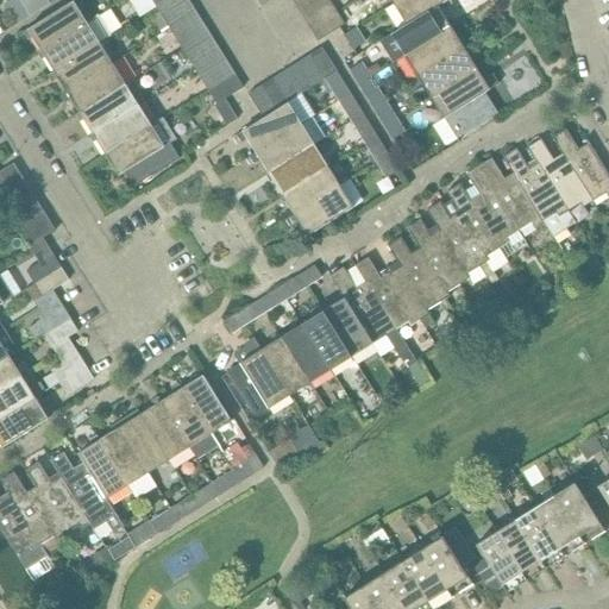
[(30,17),(19,0),(10,0),(2,5),(16,25),(30,17)]
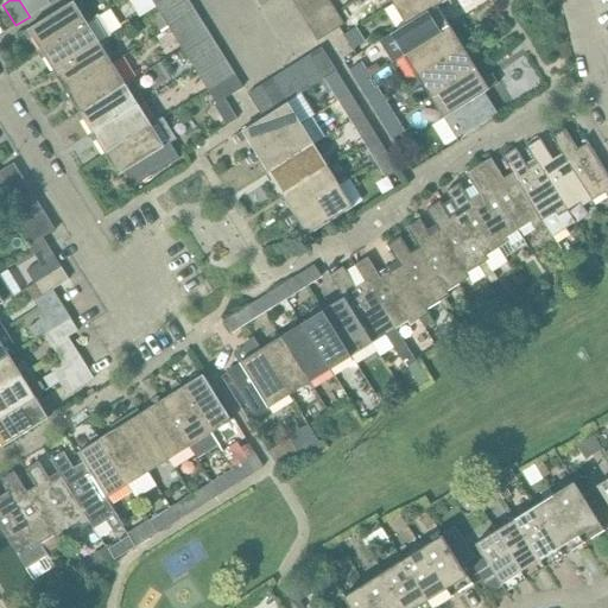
[(44,7),(38,0),(19,0),(30,17),(44,7)]
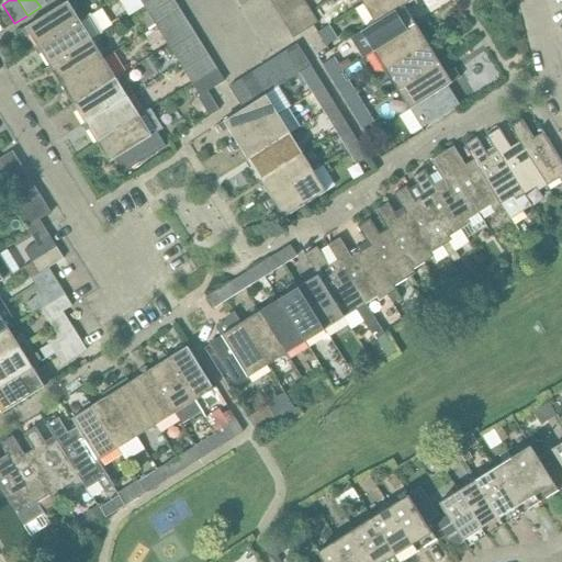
[(146,0),(141,3),(144,7),(148,14),(171,0),(146,0)]
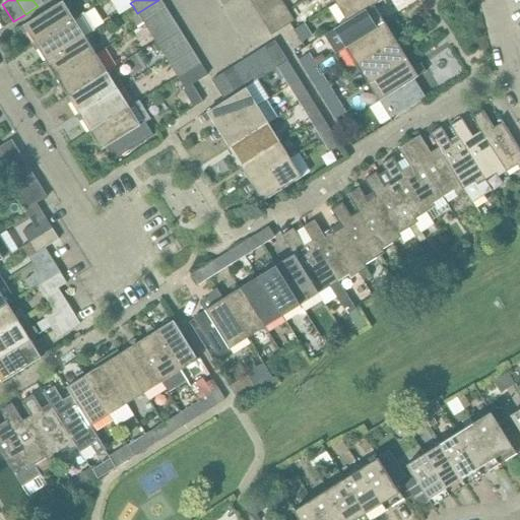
[(167,10),(160,0),(158,0),(137,13),(143,24),(167,10)]
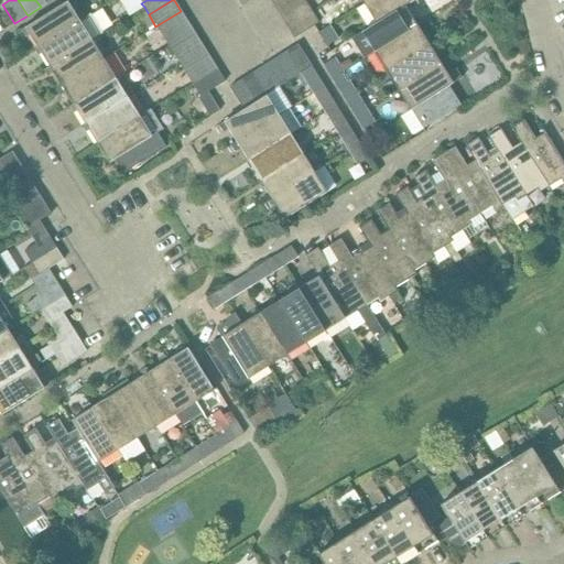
[(301,0),(275,0),(272,2),(279,14),(301,0)]
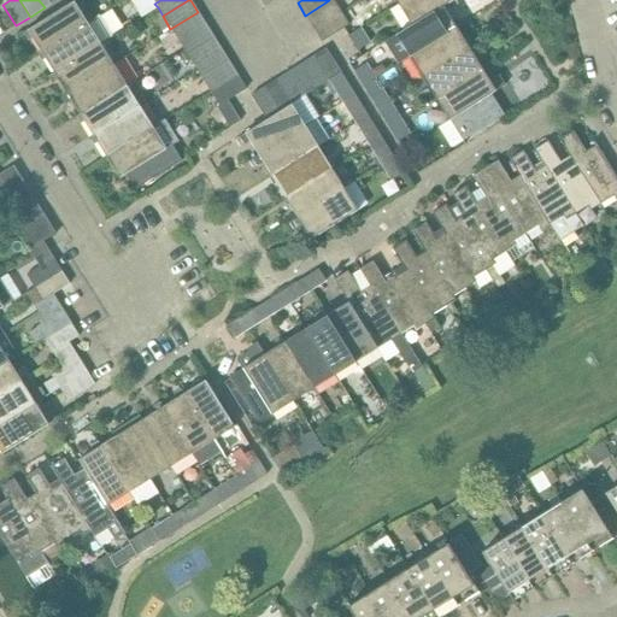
[(334,0),(329,0),(305,16),(313,28),(341,11),(334,0)]
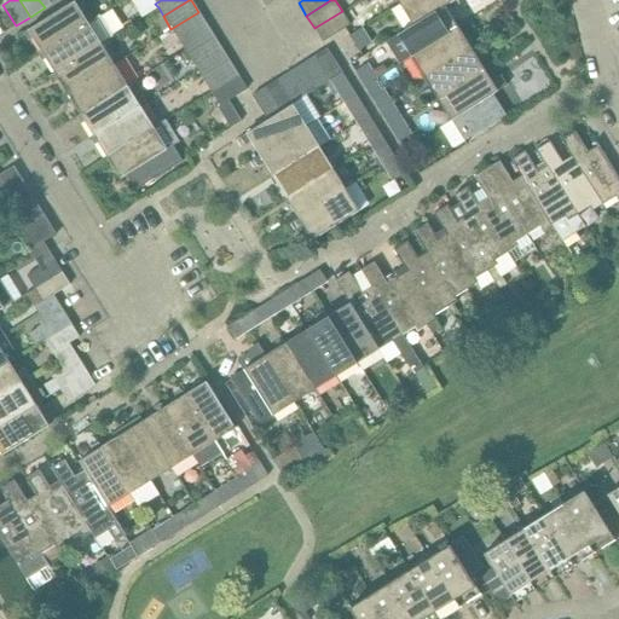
[(414,24),(445,7),(456,0),(406,0),(400,4),(414,24)]
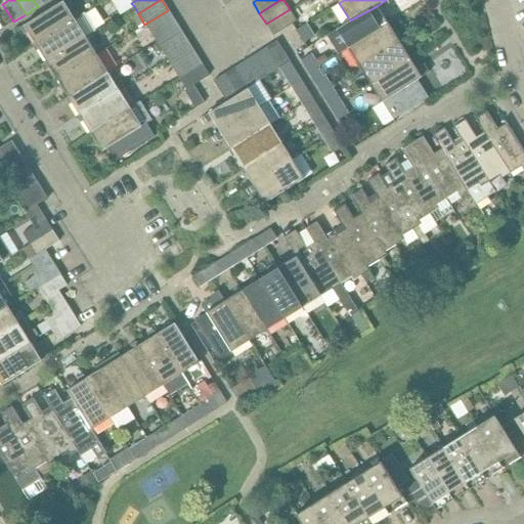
[(61,1),(18,28),(23,35),(28,32),(35,44),(74,19),(61,1)]
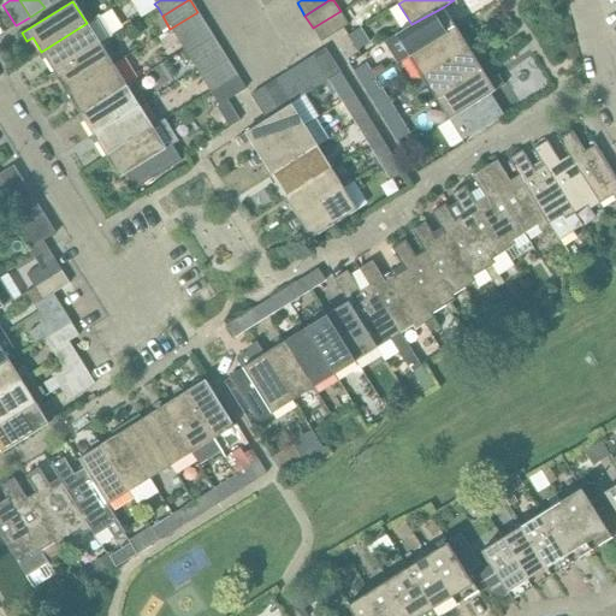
[(397,35),(385,42),(398,63),(410,55),(456,29),(455,27),(458,25),(455,19),(451,21),(443,7),(412,24),(413,25),(397,35)]
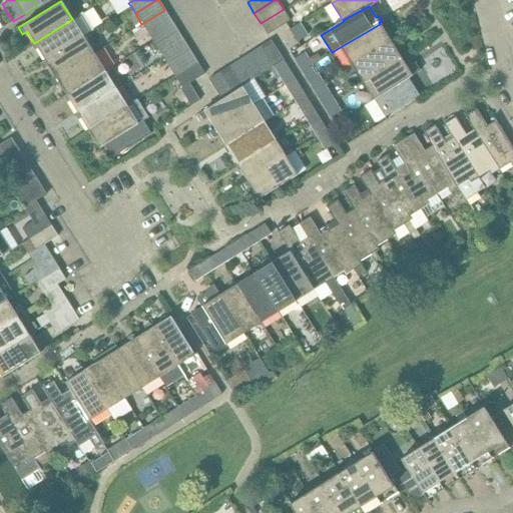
[(284,9),(261,23),(268,34),(291,20),(284,9)]
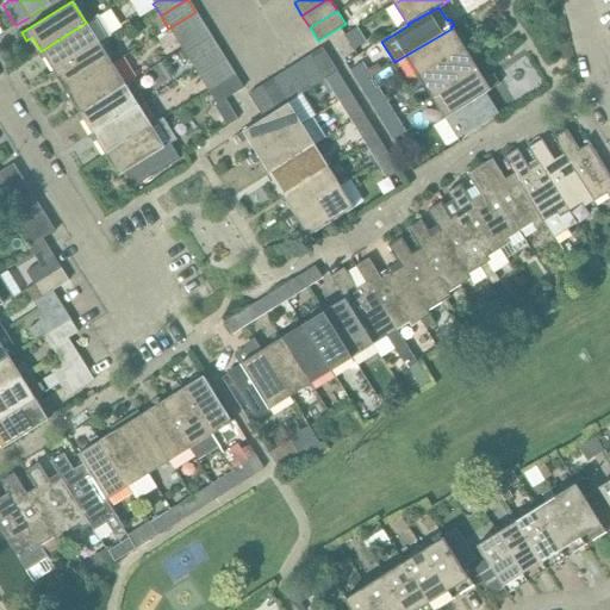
[(195,12),(168,29),(176,41),(204,24),(195,12)]
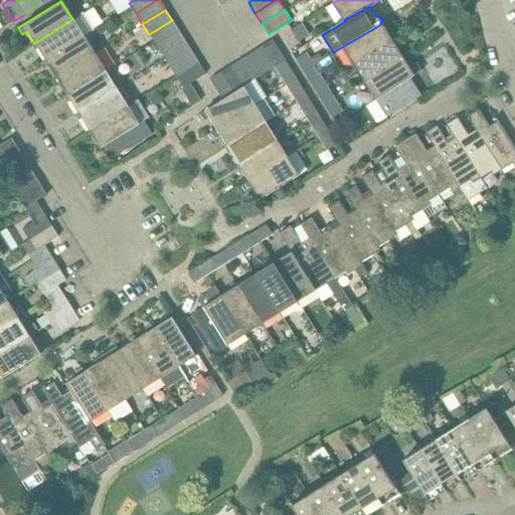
[(34,43),(30,45),(34,50),(37,48),(45,60),(82,36),(94,30),(82,13),(72,19),(34,43)]
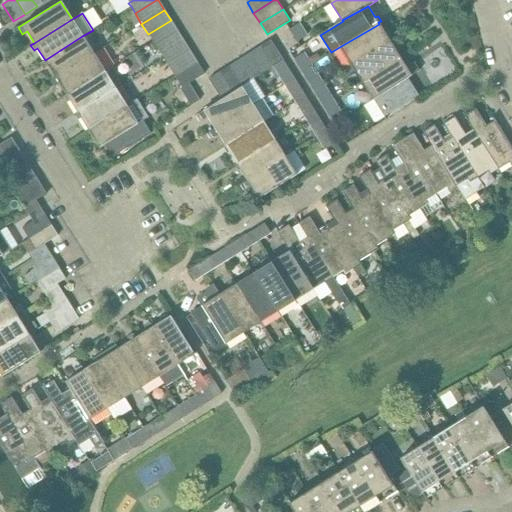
[(148,34),(152,41),(155,45),(177,31),(171,20),(148,34)]
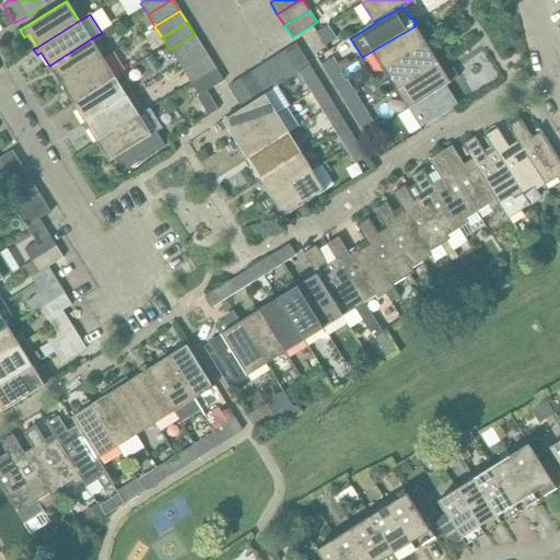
[(325,26),(316,32),(324,45),(333,39),(325,26)]
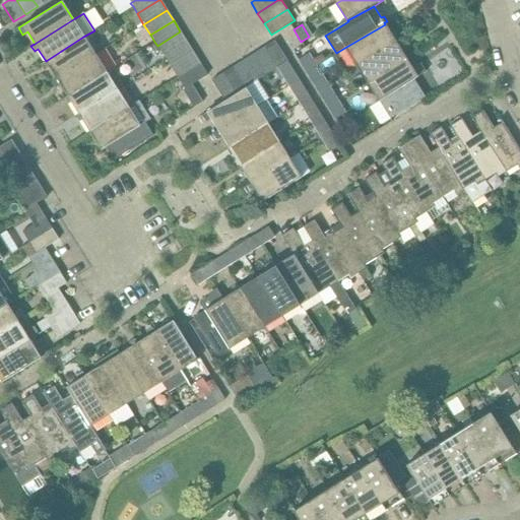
[(346,47),(358,65),(396,42),(395,41),(398,39),(395,34),(392,36),(385,24),(346,47)]
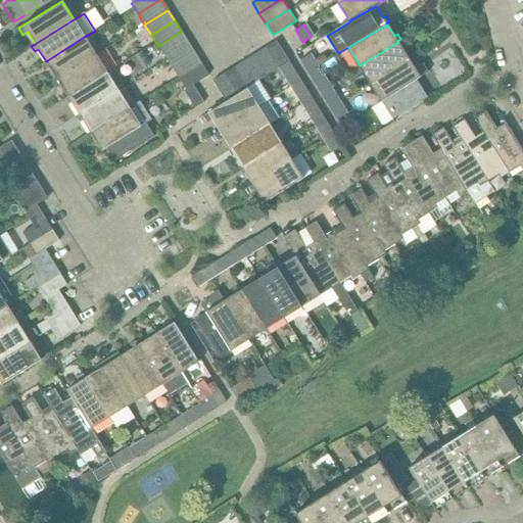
[(188,43),(181,32),(158,46),(164,57),(188,43)]
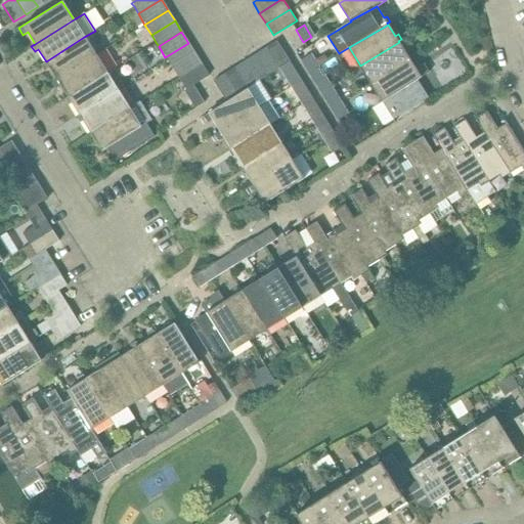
[(49,68),(56,79),(95,55),(84,37),(46,61),(40,66),(42,68),(47,70),(49,68)]
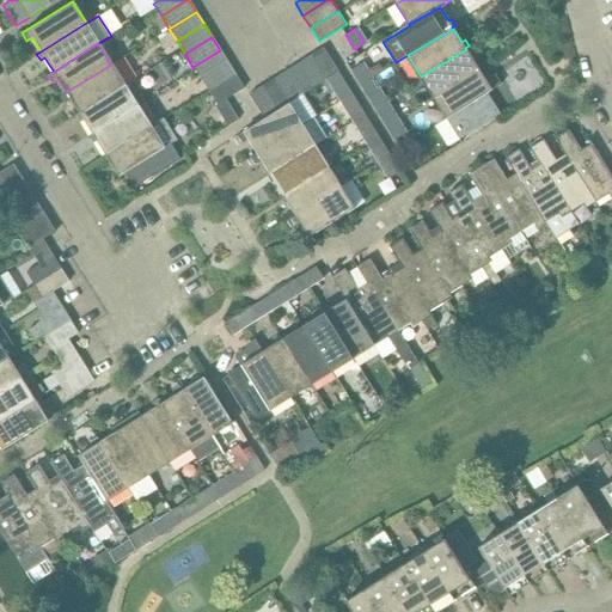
[(323,47),(310,55),(325,80),(338,72),(323,47)]
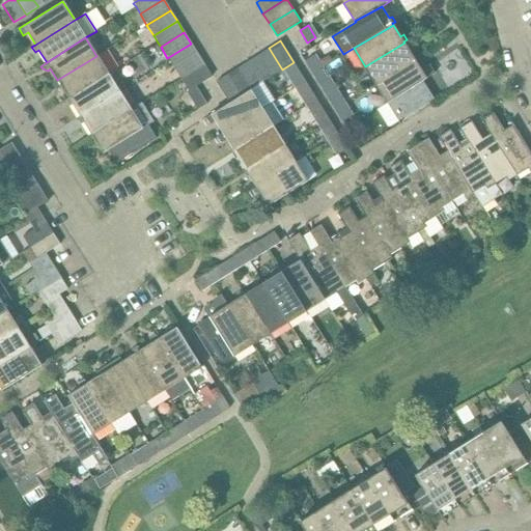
[(365,66),(376,84),(416,60),(419,58),(415,52),(412,54),(404,43),(365,66)]
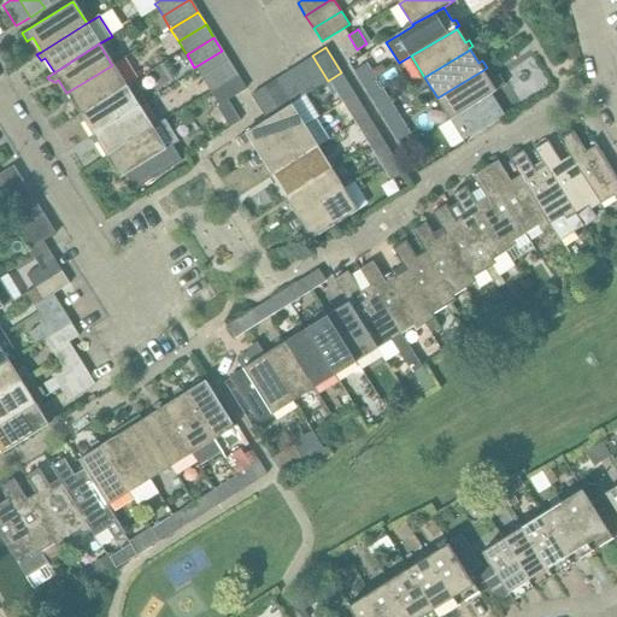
[(222,51),(194,68),(203,80),(230,63),(222,51)]
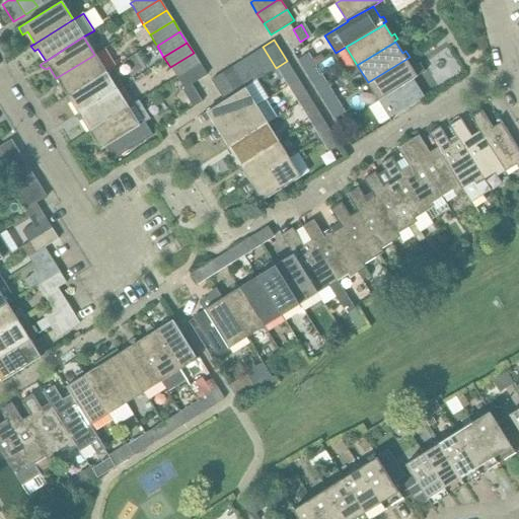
[(263,47),(252,54),(266,74),(276,68),(263,47)]
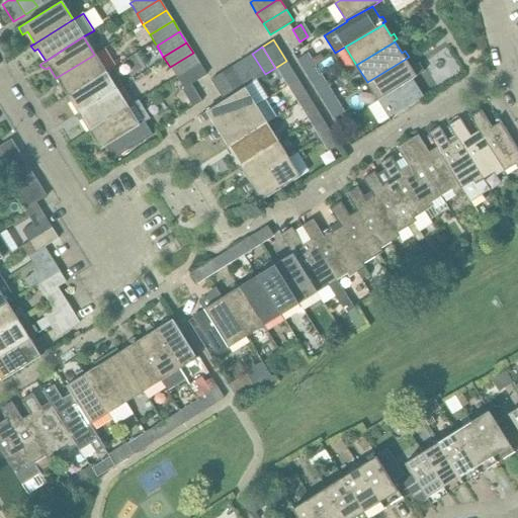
[(170,67),(176,77),(176,78),(199,64),(193,53),(170,67)]
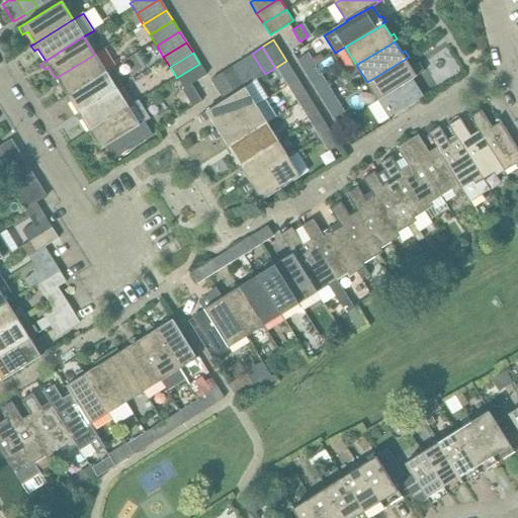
[(296,60),(305,71),(315,66),(307,53),(296,60)]
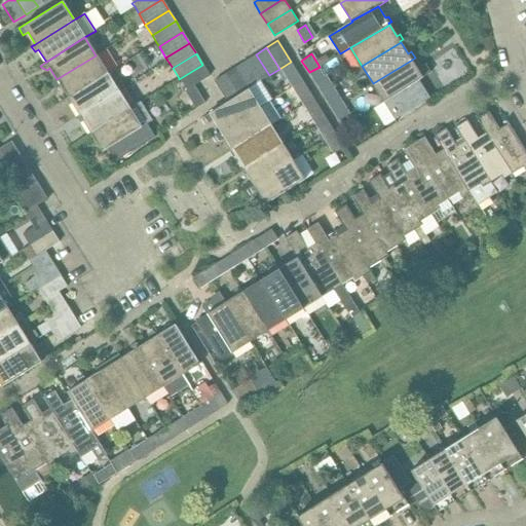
[(246,61),(258,81),(269,75),(256,54),(246,61)]
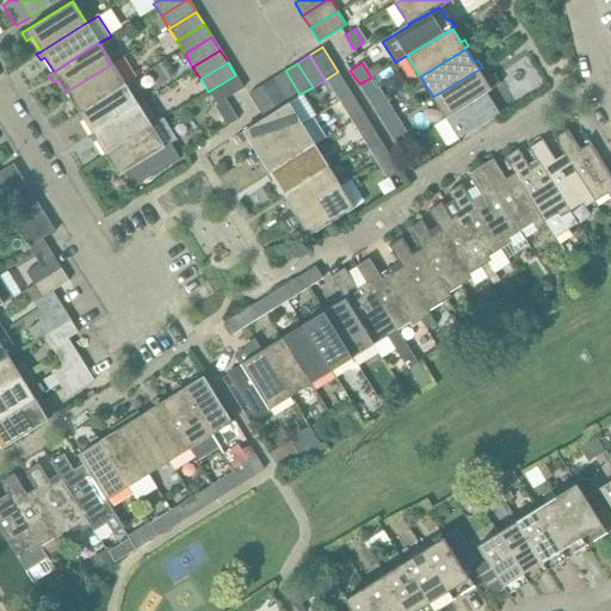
[(71,99),(79,113),(124,85),(111,65),(66,92),(59,97),(61,100),(67,102),(71,99)]
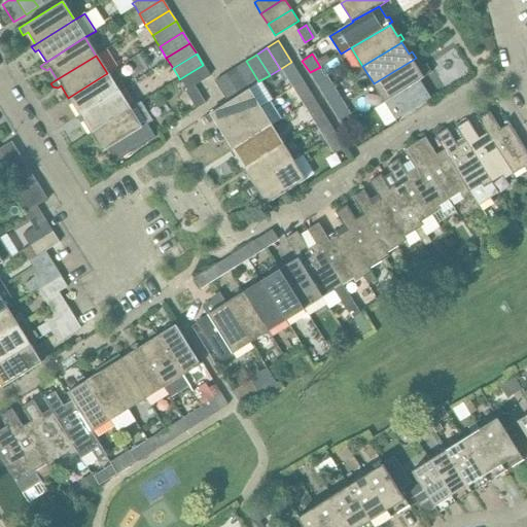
[(248,89),(249,89),(258,81),(246,61),(236,68),(248,89)]
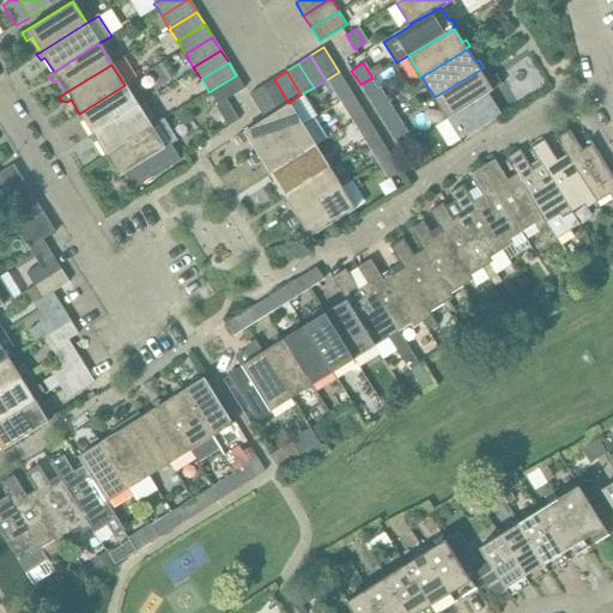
[(502,89),(496,80),(487,85),(479,72),(434,99),(460,143),(502,116),(489,96),(502,89)]
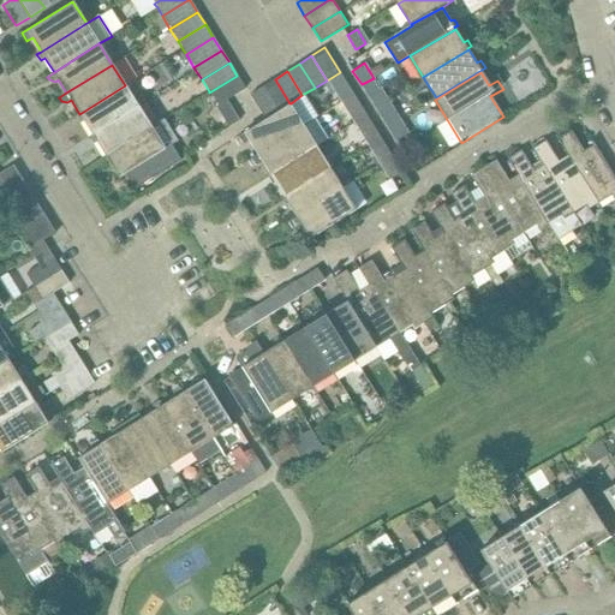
[(245,89),(237,76),(209,93),(218,106),(227,100),(245,89)]
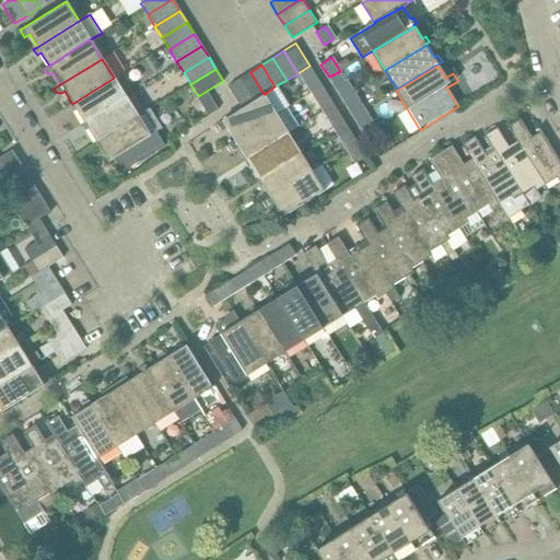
[(340,71),(329,77),(337,90),(348,83),(340,71)]
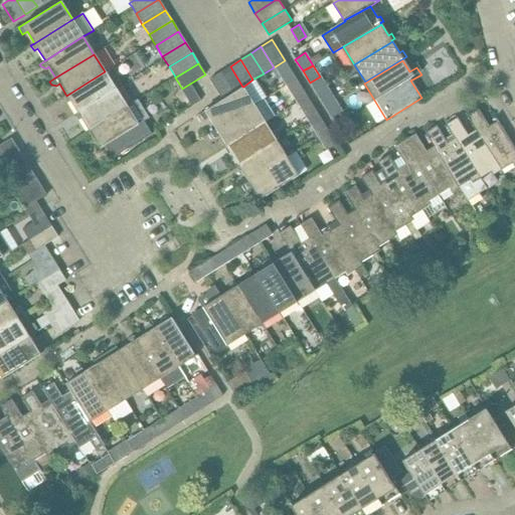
[(219,72),(232,93),(242,87),(230,66),(219,72)]
